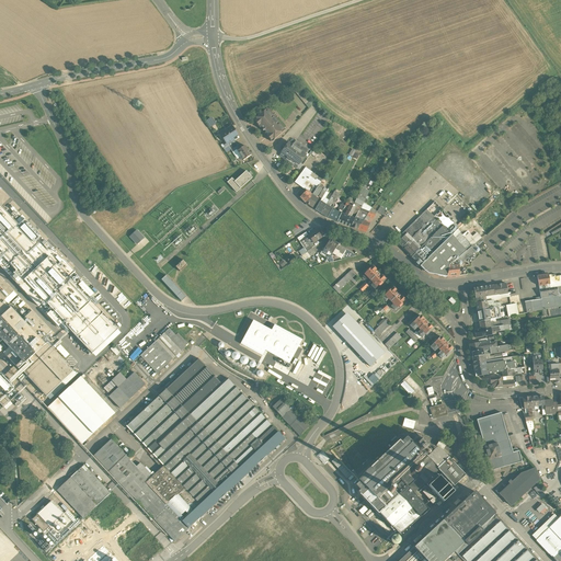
[(310,101),(296,84),(292,88),(306,105),(310,101)]
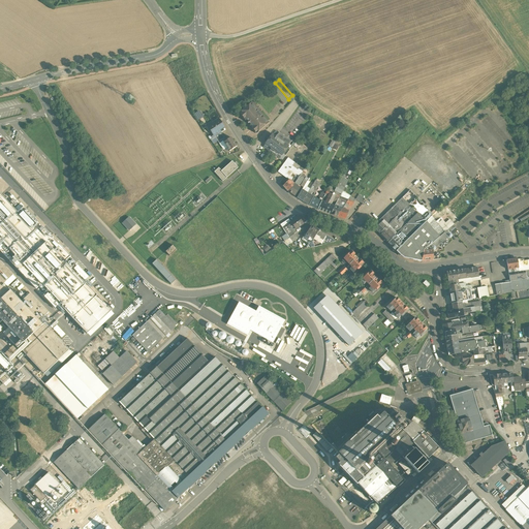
[(269,123),(252,103),(242,112),(243,113),(241,115),(244,118),(246,119),(245,120),(246,120),(247,119),(248,121),(248,123),(250,123),(251,125),(250,126),(251,126),(253,128),(252,128),(255,132),(257,130),(258,131),(269,123)]
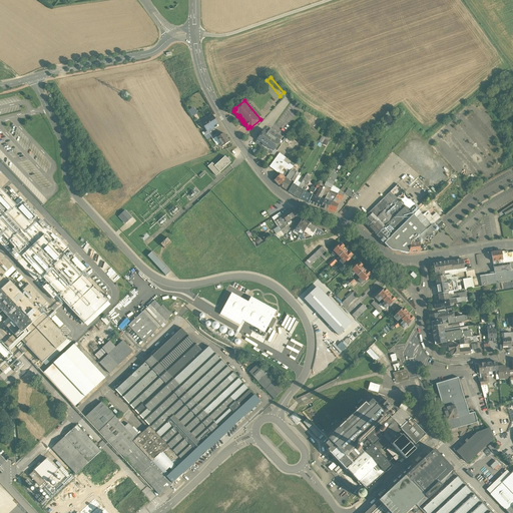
[(212,115),(205,120),(206,122),(203,124),(206,130),(212,126),(217,123),(212,115)]
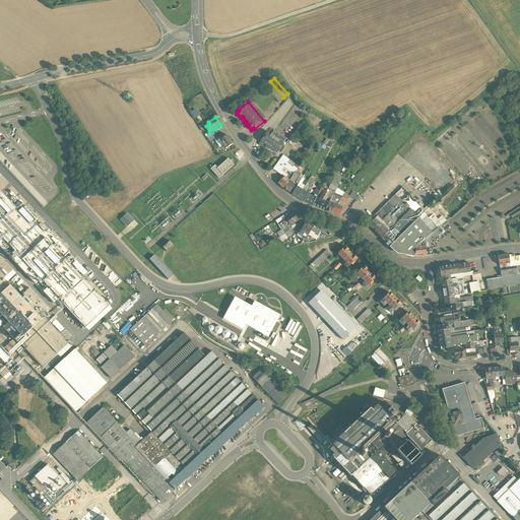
[(215,128),(209,132),(207,133),(209,136),(211,135),(211,134),(217,131),(215,128)]
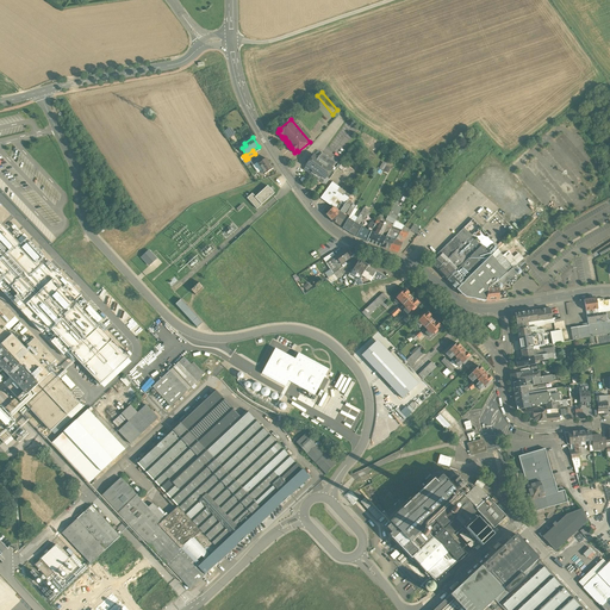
[(336,162),(323,153),(318,159),(332,168),(336,162)]
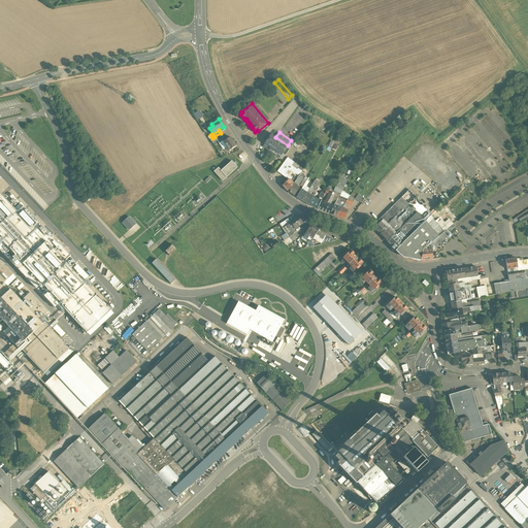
[(221,133),(215,136),(215,137),(219,142),(223,140),(225,139),(221,133)]
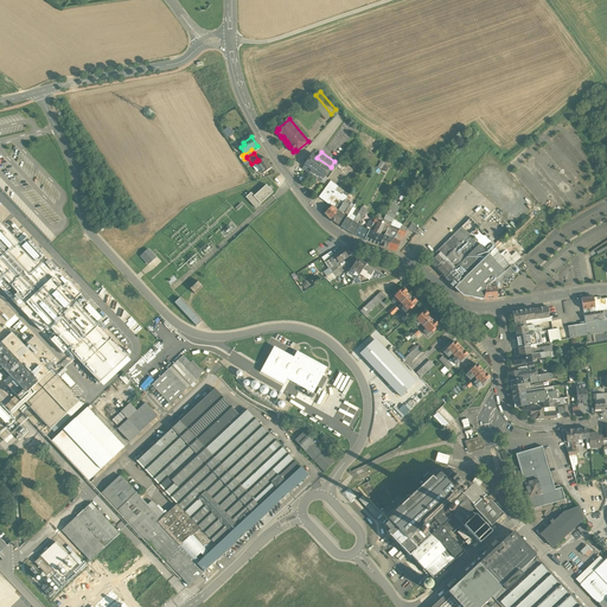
[(317,158),(313,154),(305,165),(312,168),(312,171),(318,176),(319,174),(324,178),(331,167),(317,158)]
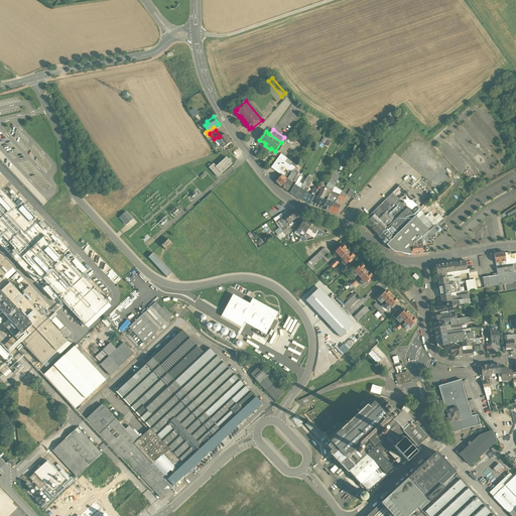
[(226,134),(223,136),(222,135),(220,136),(218,137),(223,146),(225,147),(231,143),(226,134)]
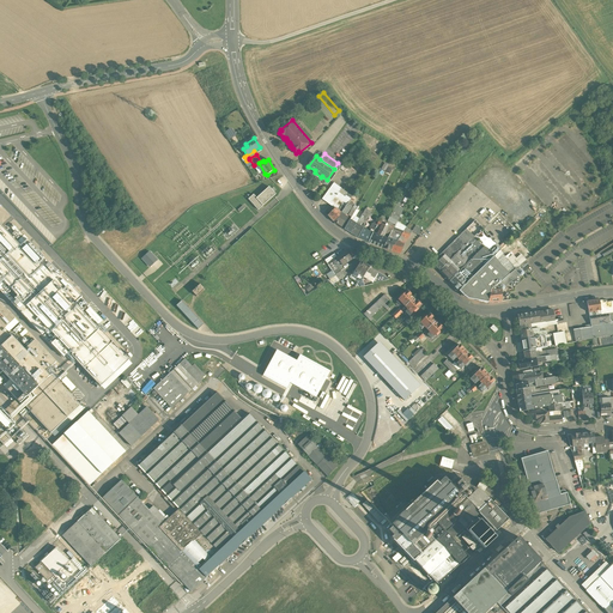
[(265,174),(259,163),(254,165),(259,174),(262,171),(263,174),(265,174)]
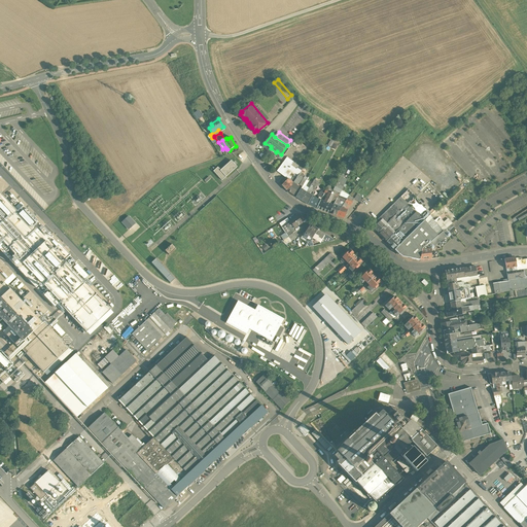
[(290,167),(291,166),(293,162),(287,157),(278,170),(284,175),(283,176),(288,179),(289,179),(291,181),(293,177),(294,178),(300,172),(296,170),(295,170),(290,167)]
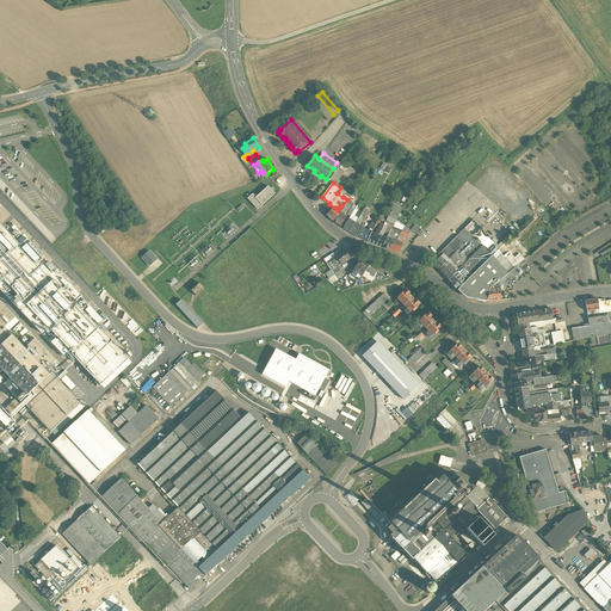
[(269,186),(257,197),(253,193),(247,199),(258,210),(275,193),(269,186)]
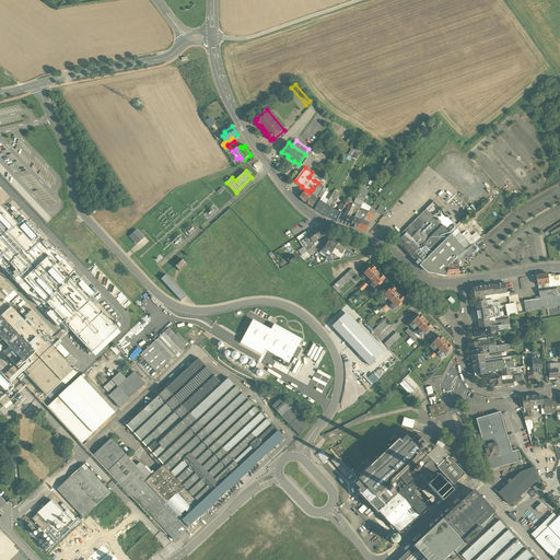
[(310,193),(307,190),(306,190),(300,197),(306,203),(312,196),(311,195),(310,193)]
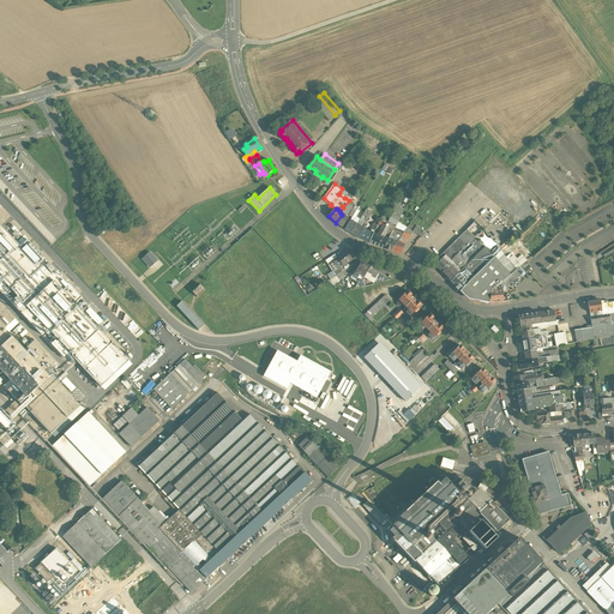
[(389,222),(386,224),(390,227),(393,228),(395,228),(396,226),(403,212),(395,209),(389,222)]
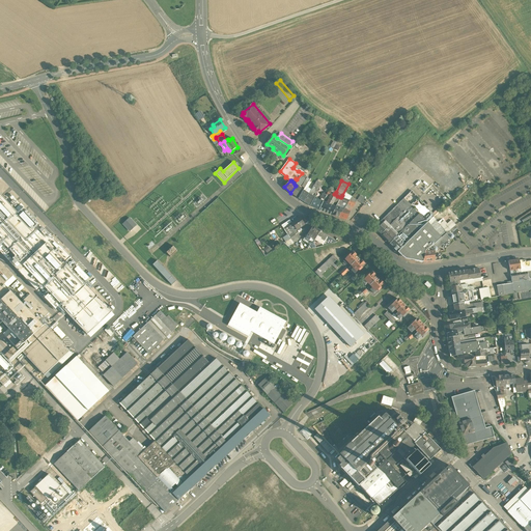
[(312,188),(311,190),(314,192),(316,193),(322,185),(316,182),(314,185),(312,188)]
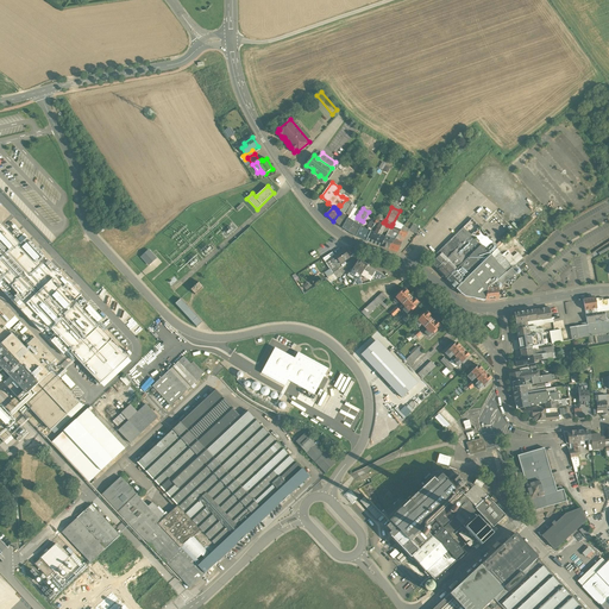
[(341,214),(339,213),(333,221),(339,225),(345,218),(341,214)]
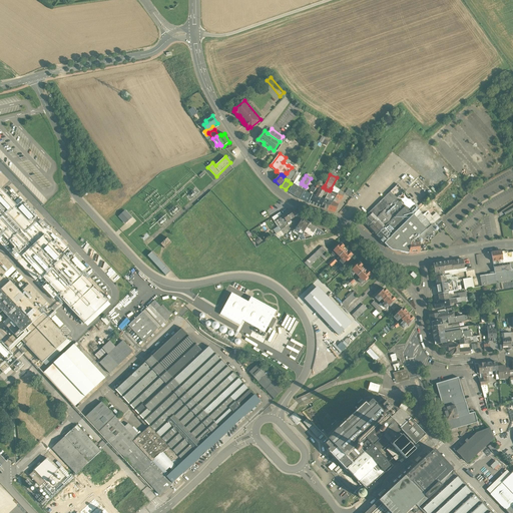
[(295,185),(293,184),(288,191),(294,195),(299,187),(295,185)]
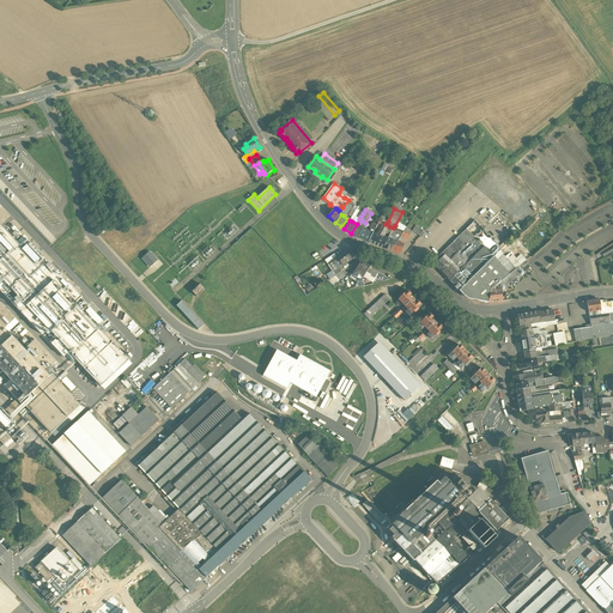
[(129,360),(99,329),(98,329),(74,304),(82,297),(28,240),(20,247),(0,224),(0,253),(40,295),(49,305),(50,304),(60,314),(59,315),(65,321),(66,320),(84,339),(83,340),(114,374),(129,360)]
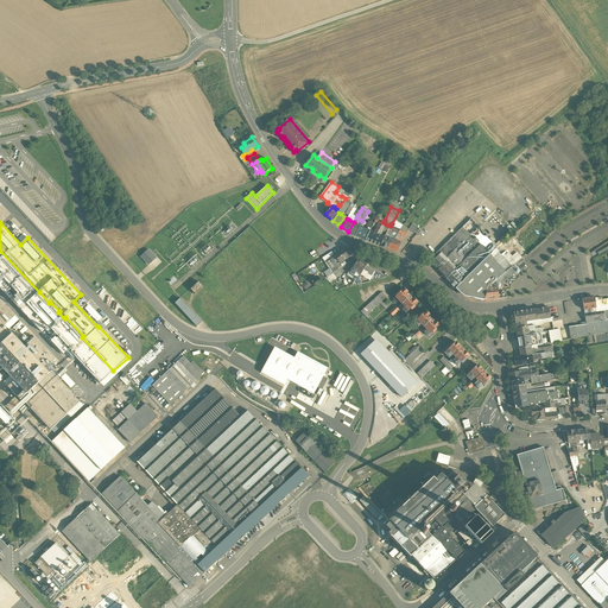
[(356,225),(354,222),(348,232),(355,236),(360,227),(356,225)]
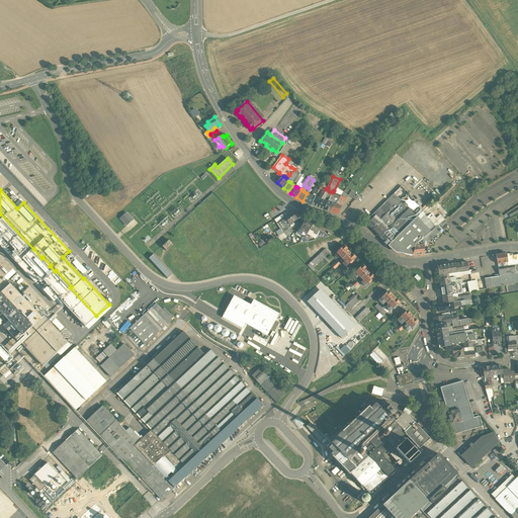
[(348,195),(354,198),(357,193),(351,190),(348,195)]
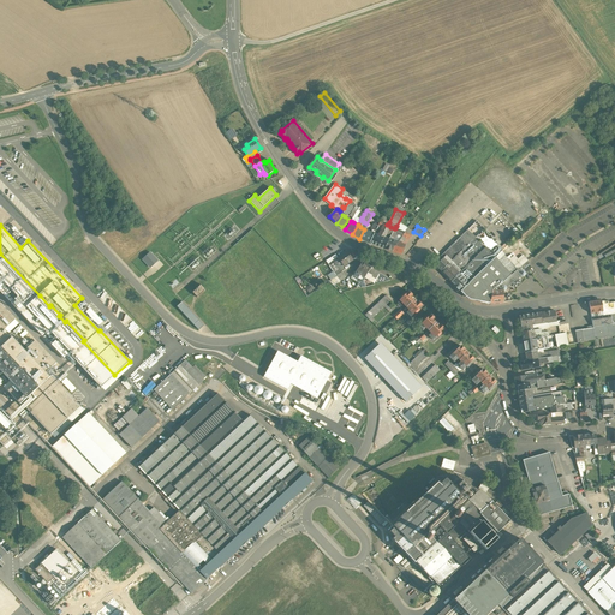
[(395,228),(394,228),(393,233),(389,240),(392,242),(394,239),(396,234),(399,236),(402,237),(405,233),(405,232),(402,232),(398,230),(395,228)]
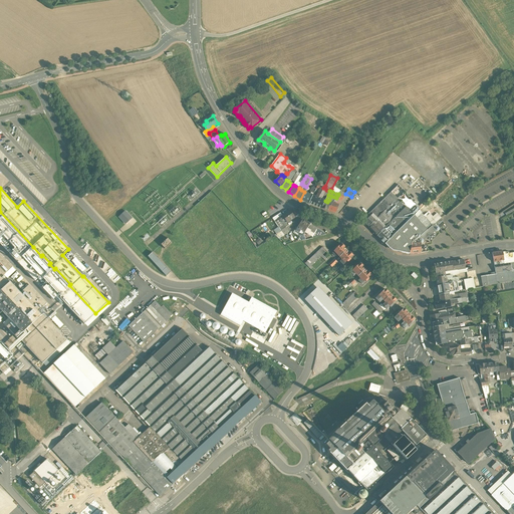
[(313,196),(304,192),(300,200),(309,204),(313,196)]
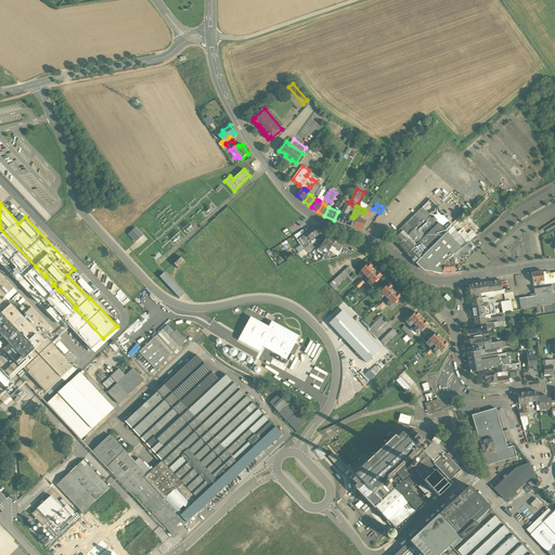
[(423,207),(416,214),(423,220),(424,219),(429,215),(423,207)]
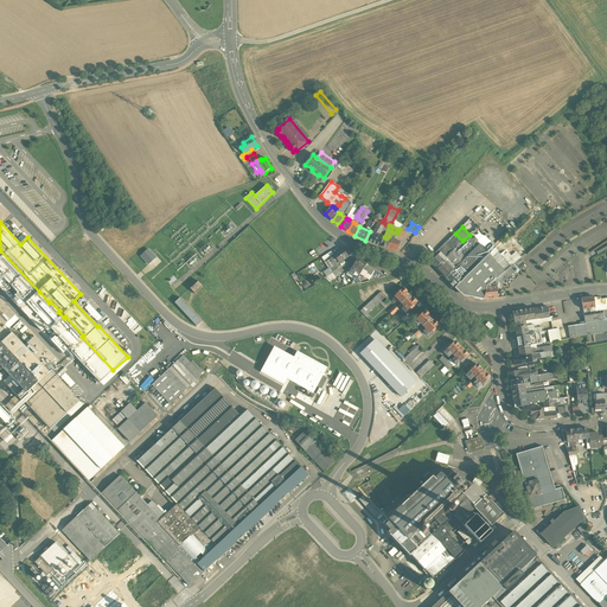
[(374,234),(370,231),(365,241),(372,243),(376,235),(374,234)]
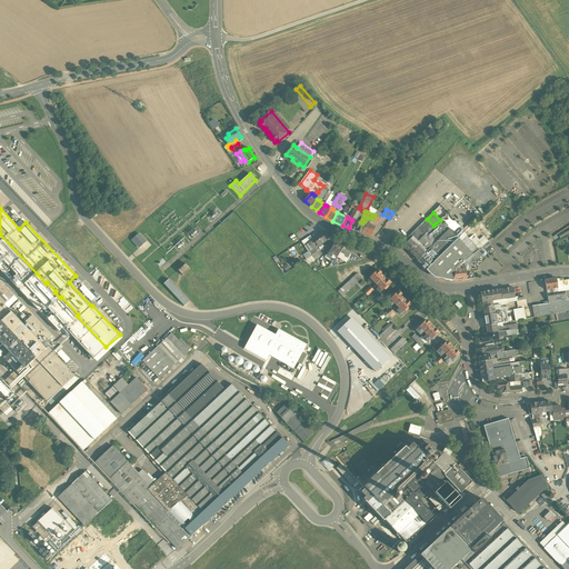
[(427,219),(408,237),(410,239),(407,243),(406,242),(406,243),(403,246),(408,251),(423,236),(433,226),(427,219)]
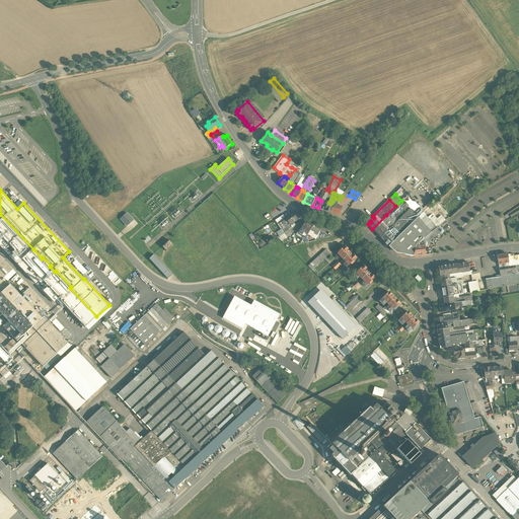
[(323,202),(321,201),(318,208),(324,211),(327,203),(323,202)]
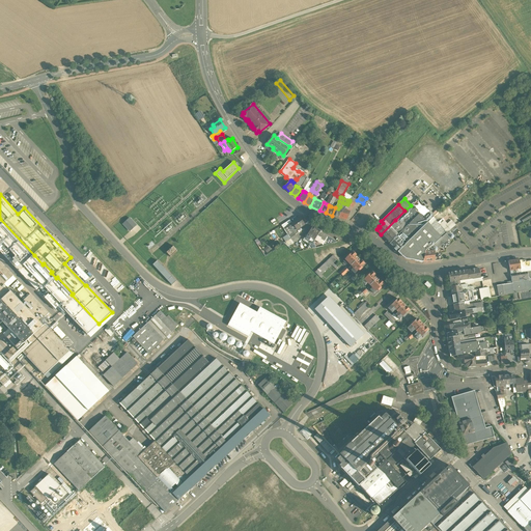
[(411,205),(406,210),(410,214),(404,219),(410,224),(419,214),(411,205)]
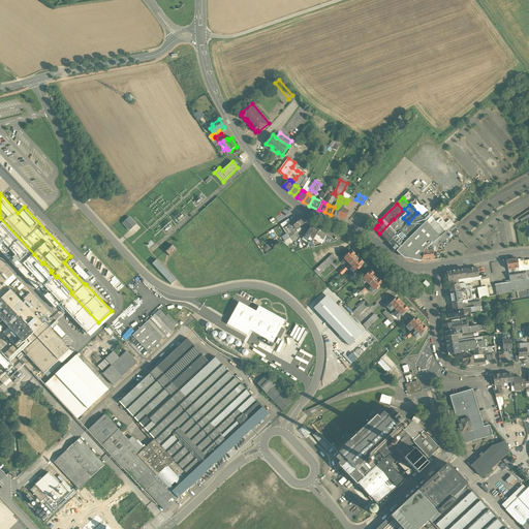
[(335,207),(334,207),(331,215),(338,217),(342,209),(337,208),(335,207)]
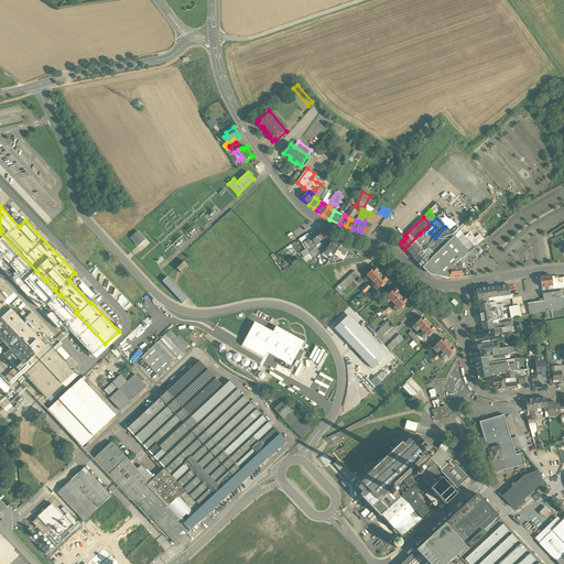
[(368,224),(365,223),(360,231),(368,234),(372,226),(368,224)]
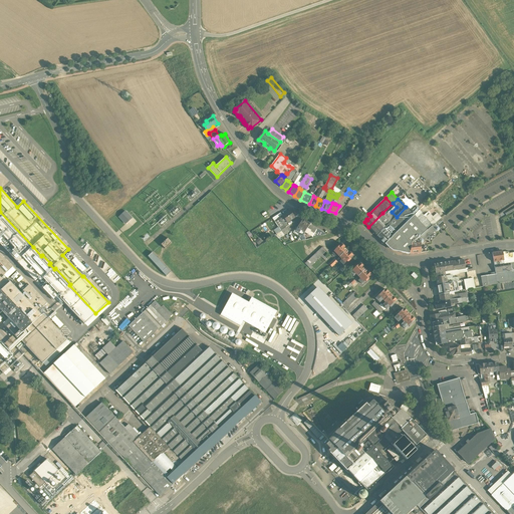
[(392,204),(382,213),(368,227),(377,236),(382,230),(383,229),(394,219),(397,217),(392,212),(397,207),(393,203),(392,204)]
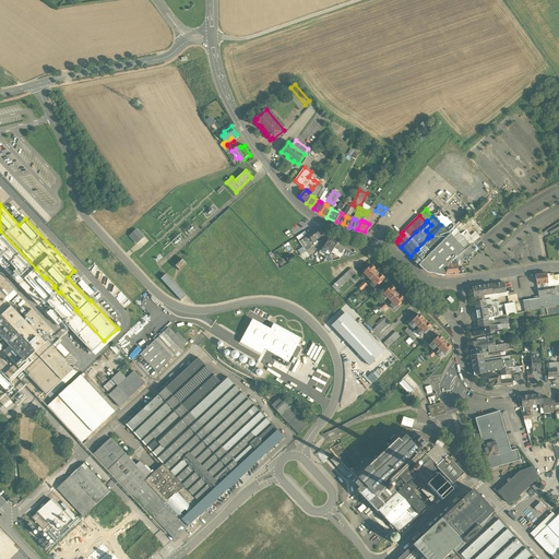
[(452,224),(447,229),(447,228),(445,229),(450,235),(455,229),(455,228),(452,224)]
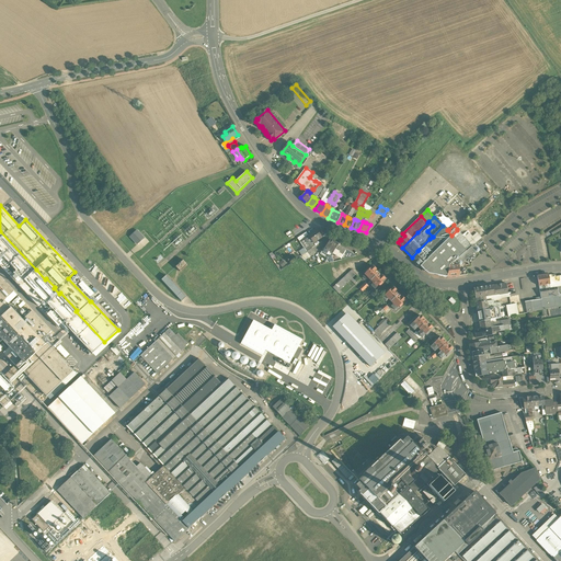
[(433,237),(430,239),(419,250),(422,253),(423,251),(425,253),(423,255),(427,259),(432,254),(442,245),(451,236),(447,230),(443,226),(433,237)]
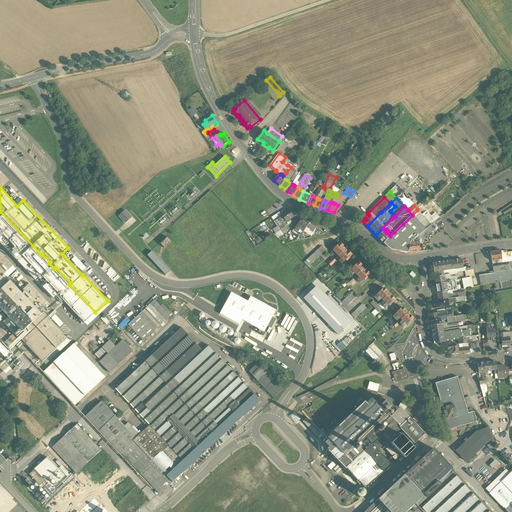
[(281,215),(286,222),(293,217),(288,210),(281,215)]
